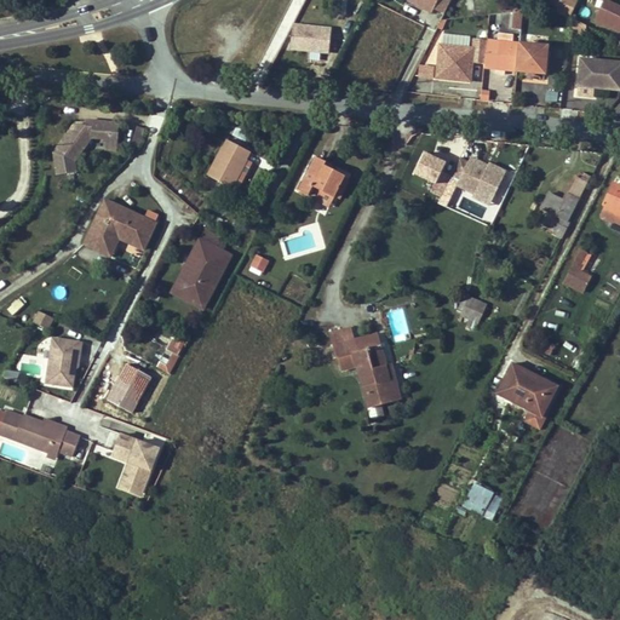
[(337,0),(336,15),(345,15),(346,0),(337,0)]
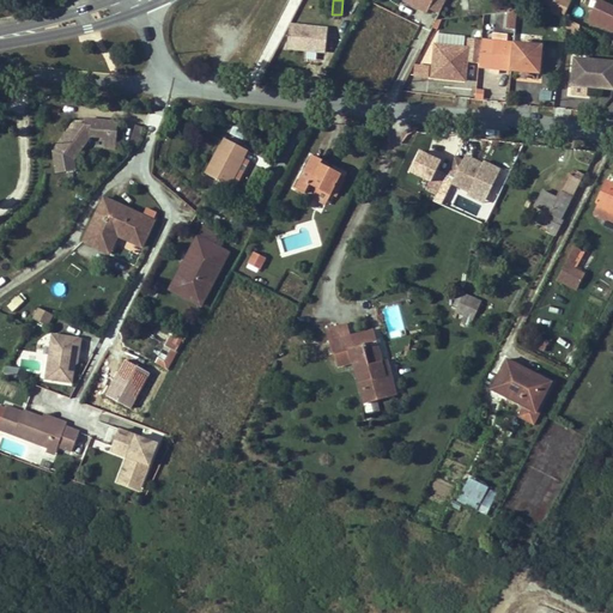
[(437,17),(444,0),(402,0),(402,1),(437,17)]
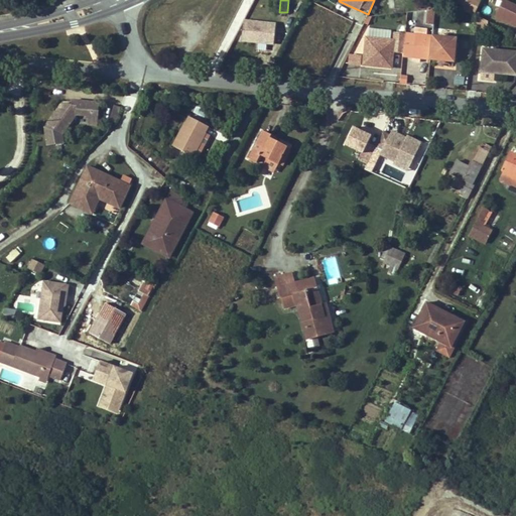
[(473,15),(480,0),(479,0),(460,0),(457,8),(473,15)]
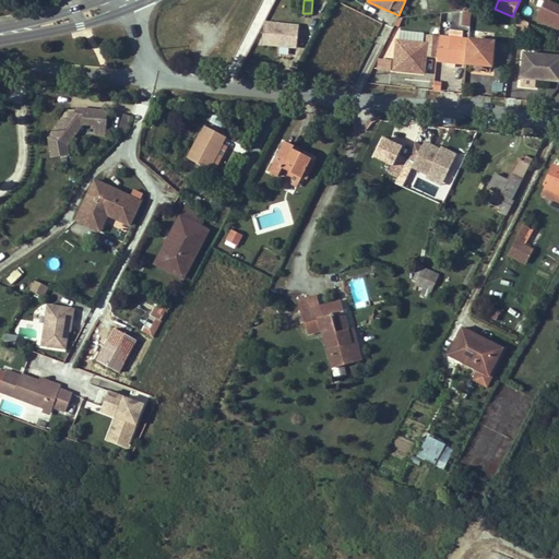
[(558,31),(558,2),(552,0),(544,0),(535,20),(558,31)]
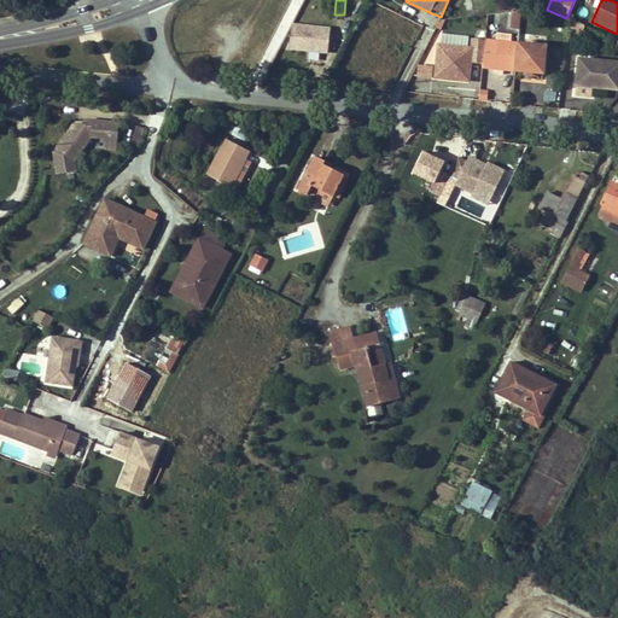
[(512,12),(511,29),(520,29),(520,12),(512,12)]
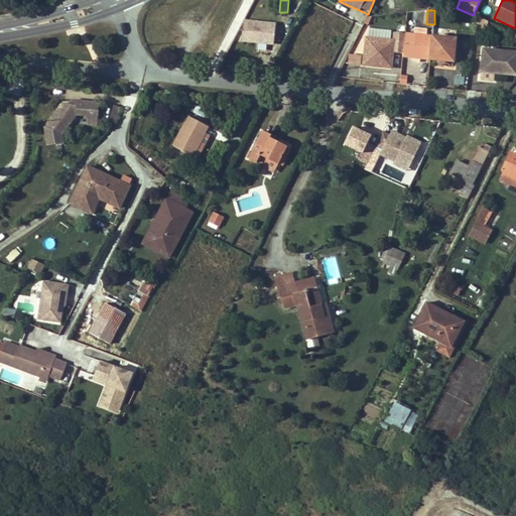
[(426,15),(417,13),(415,23),(424,25),(426,15)]
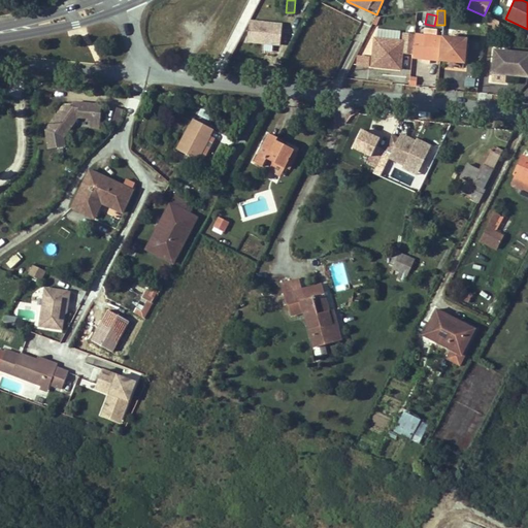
[(486,28),(497,31),(500,21),(489,18),(486,28)]
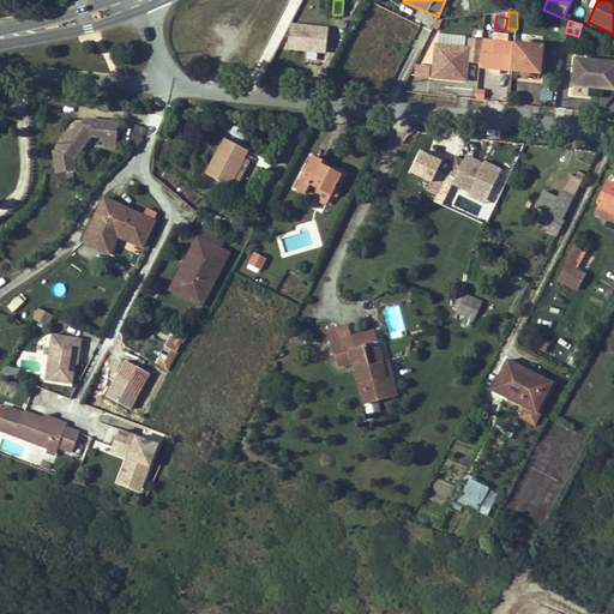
[(324,52),(325,30),(292,25),(289,48),(324,52)]
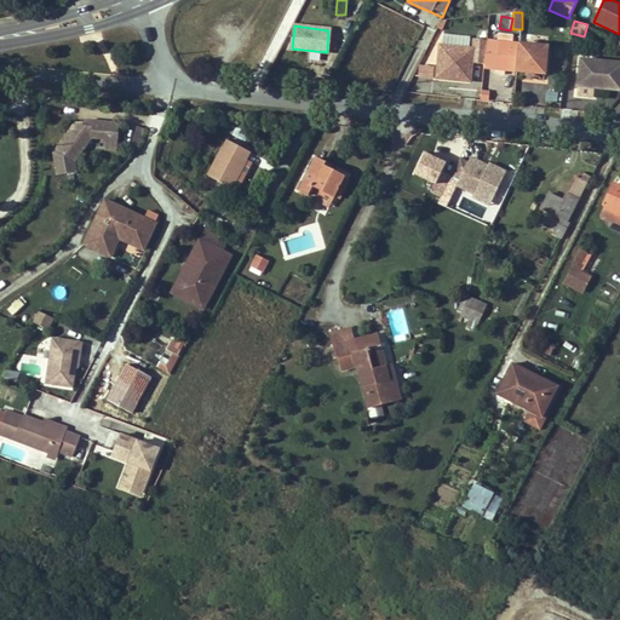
[(472,63),(486,64),(488,41),(489,33),(475,30),(474,49),(441,45),(437,78),(471,81),(472,63)]
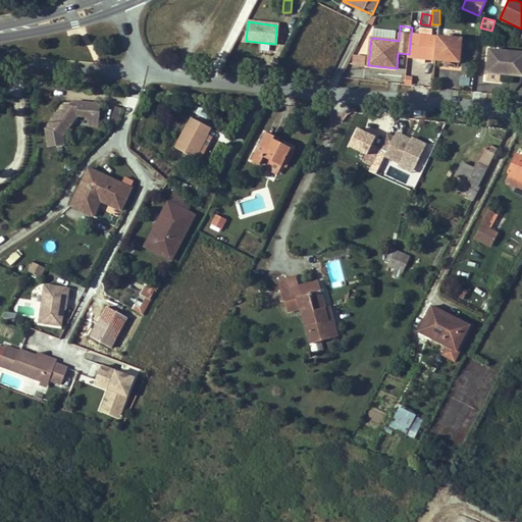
[(417,59),(419,36),(411,35),(408,58),(417,59)]
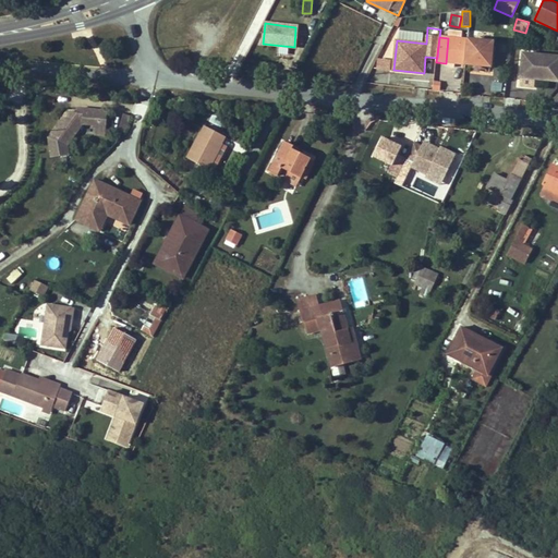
[(448,38),(446,63),(473,65),(481,67),(490,67),(493,43),(448,38)]
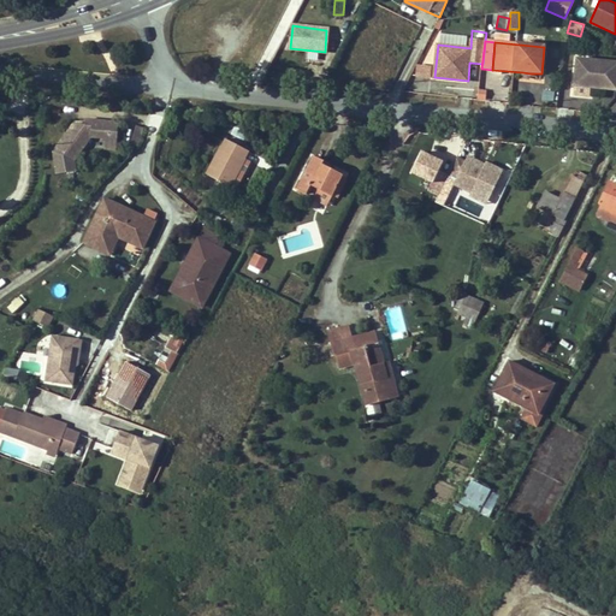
[(615,67),(615,63),(576,59),(574,86),(593,88),(614,90),(615,67)]
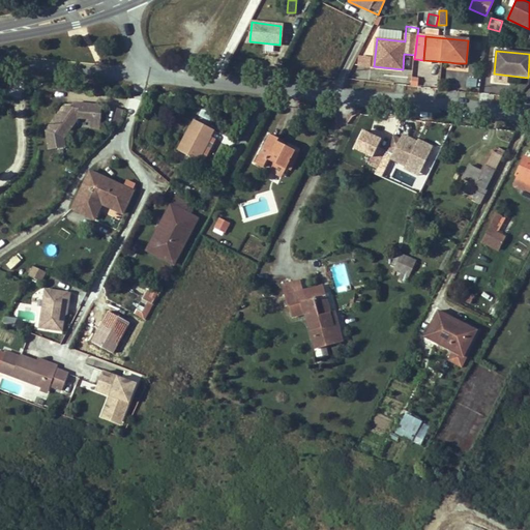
[(48,127),(63,139),(78,118),(90,119),(90,122),(101,123),(104,107),(80,104),(79,109),(75,109),(62,107),(48,127)]
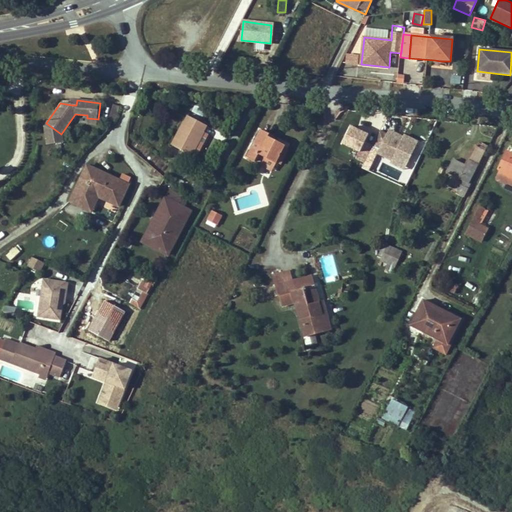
[(116,122),(120,106),(112,104),(108,120),(116,122)]
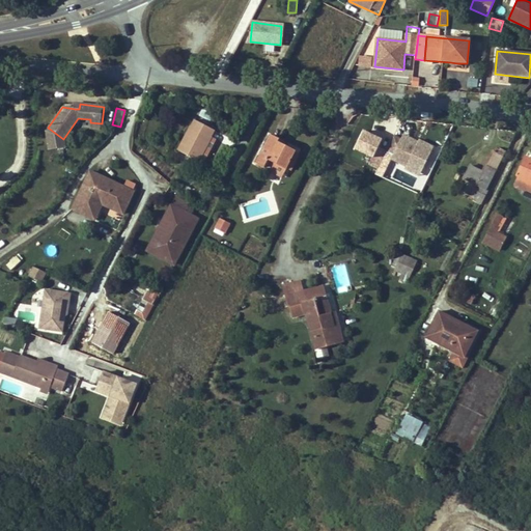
[(214,114),(203,110),(200,116),(211,121),(214,114)]
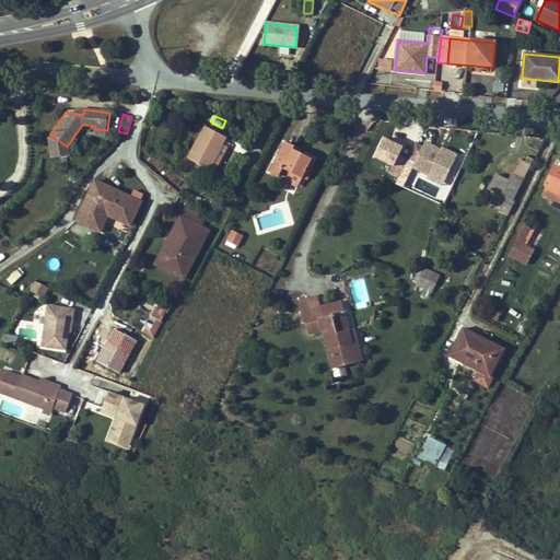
[(208,170),(209,171),(223,144),(222,144),(225,138),(206,127),(202,133),(201,132),(187,159),(198,165),(208,170)]
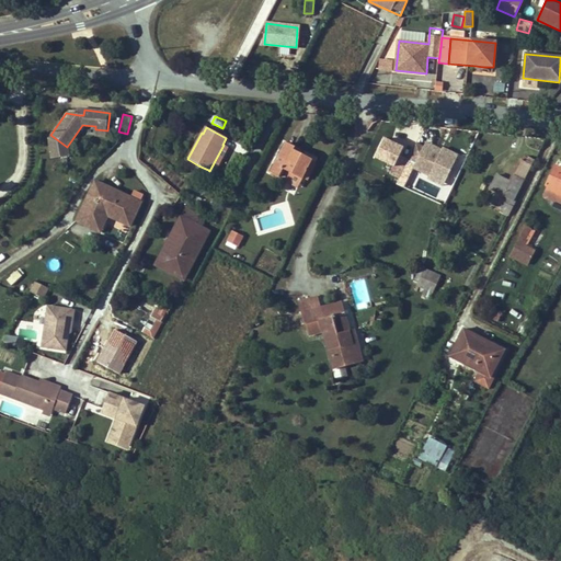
[(401,156),(404,149),(385,137),(370,163),(399,179),(409,160),(401,156)]
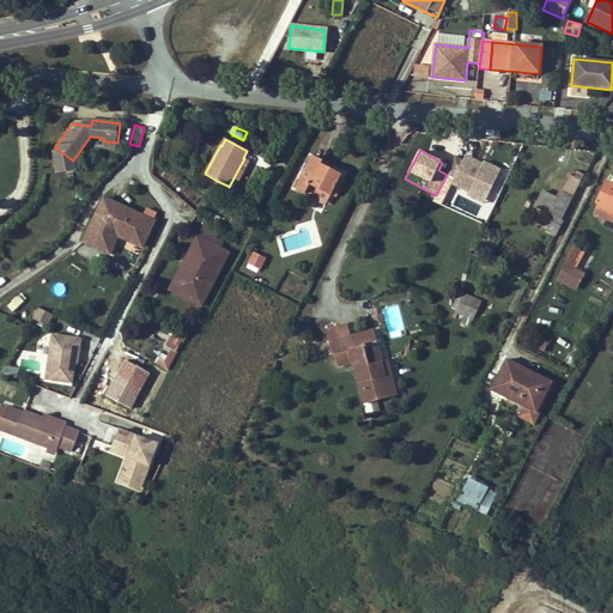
[(313,157),(296,189),(304,193),(305,190),(309,184),(329,194),(339,175),(328,169),(320,164),(322,162),(313,157)]
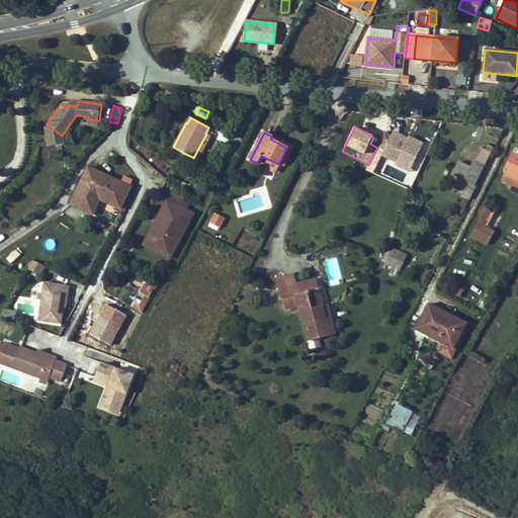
[(392,136),(384,133),(376,150),(383,153),(381,157),(396,163),(395,165),(408,172),(422,143),(408,137),(407,139),(394,133),(392,136)]
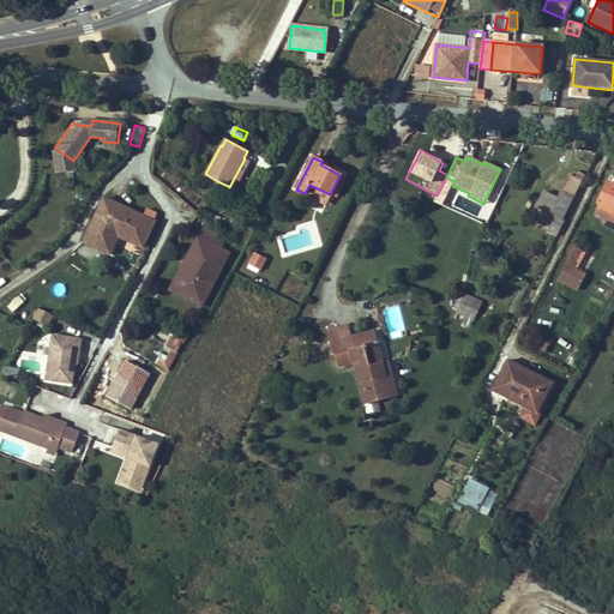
[(250,162),(245,158),(229,187),(234,190),(250,162)]
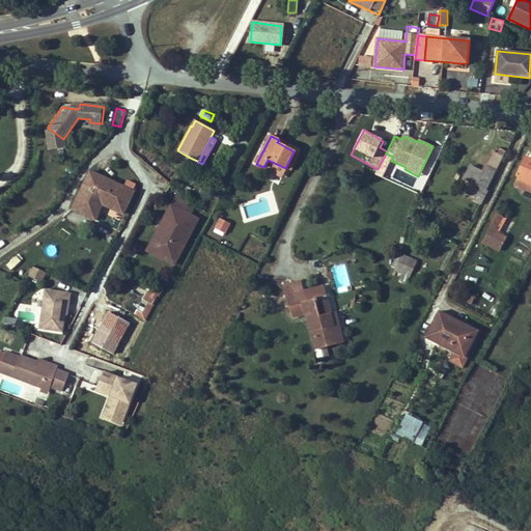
[(464,178),(480,187),(485,190),(505,151),(500,149),(500,150),(495,148),(483,172),(471,165),(464,178)]
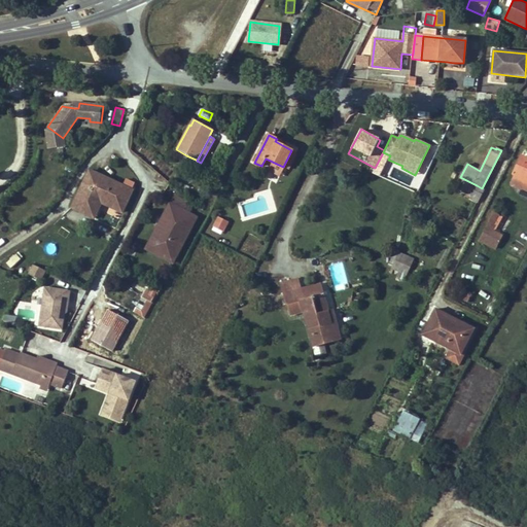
[(526,159),(522,156),(514,174),(526,180),(526,159)]
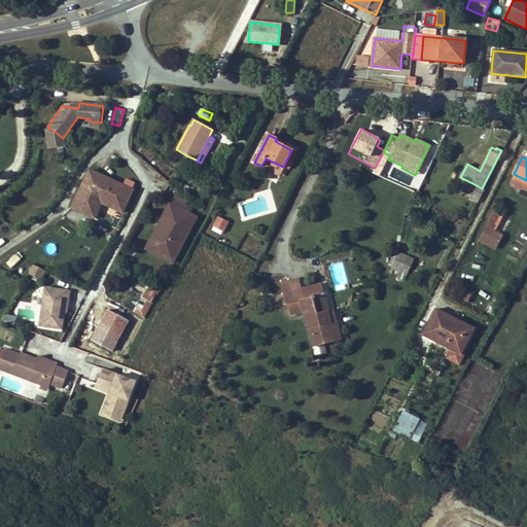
[(283,167),(266,159),(262,164),(280,173),(283,167)]
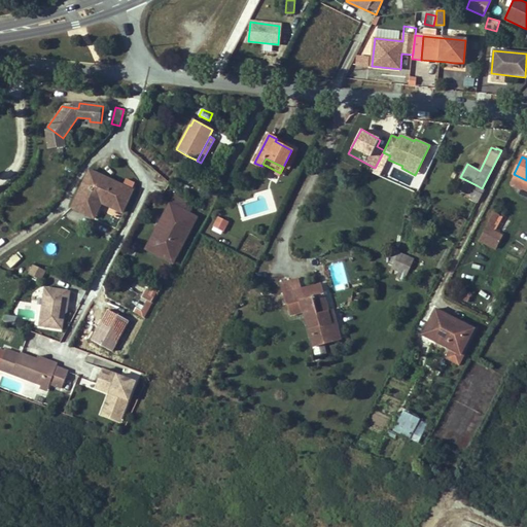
[(132,190),(89,171),(72,208),(84,213),(92,199),(101,203),(121,212),(132,190)]
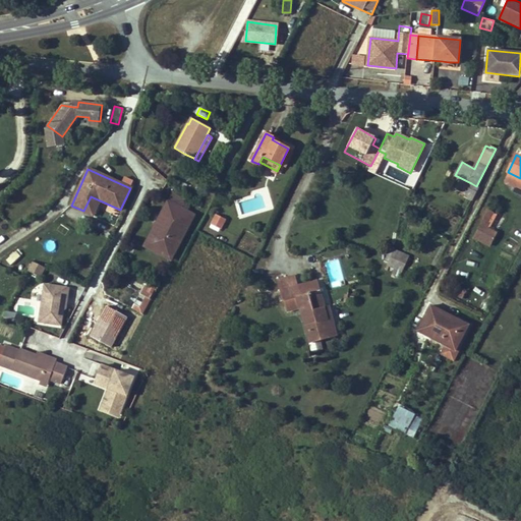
[(520,178),(508,172),(503,182),(520,189),(520,178)]
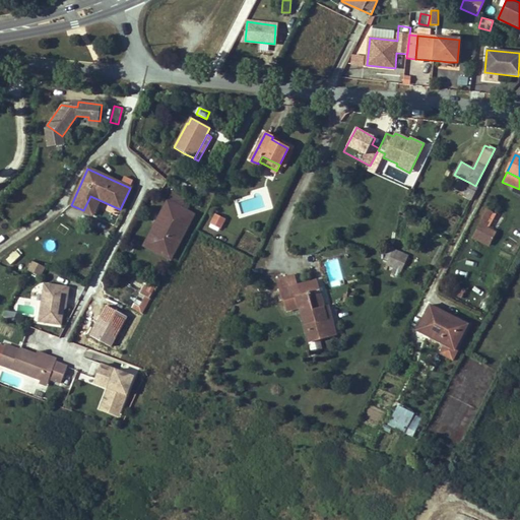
[(477,187),(475,186),(470,183),(467,188),(474,191),(477,187)]
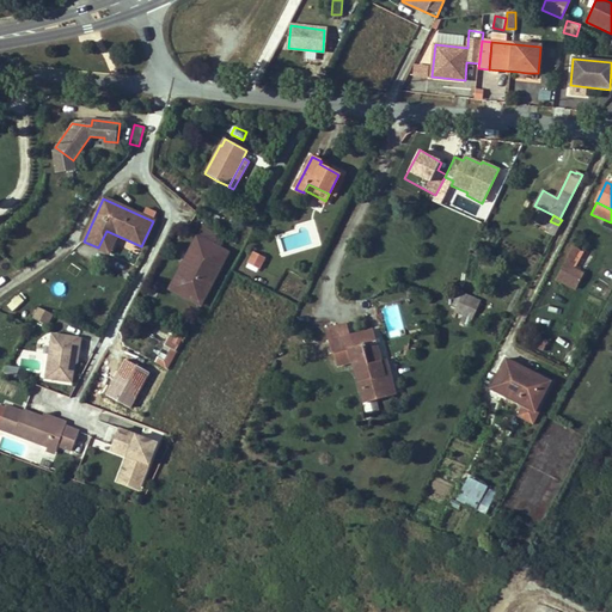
[(554,234),(558,225),(550,221),(545,231),(554,234)]
